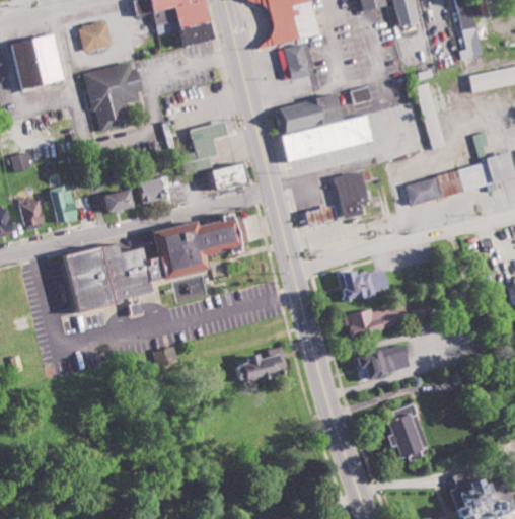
[(187,44),(217,38),(209,0),(129,0),(133,15),(152,11),(157,32),(175,29),(171,9),(178,7),(187,44)]
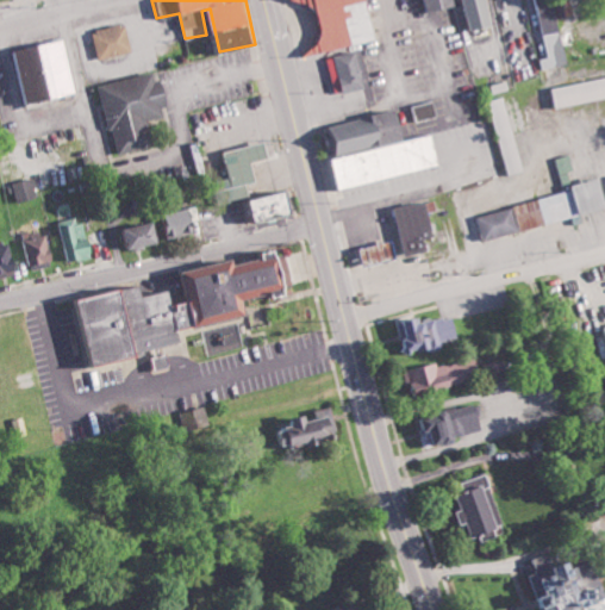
[(374,41),(367,0),(289,0),(291,2),(305,0),(313,0),(322,44),(306,47),(307,53),(374,41)]
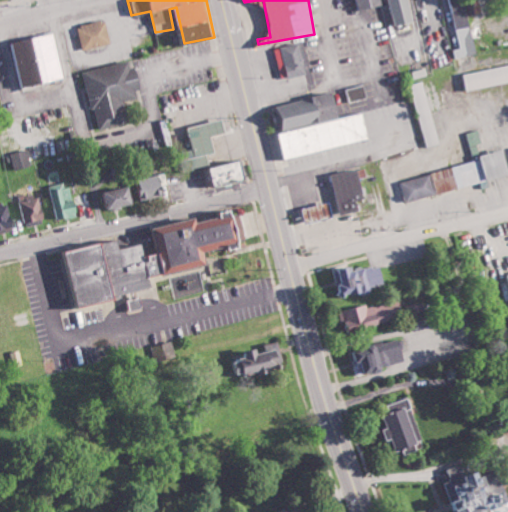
[(379,6),(378,0),(351,0),(353,11),(379,6)]
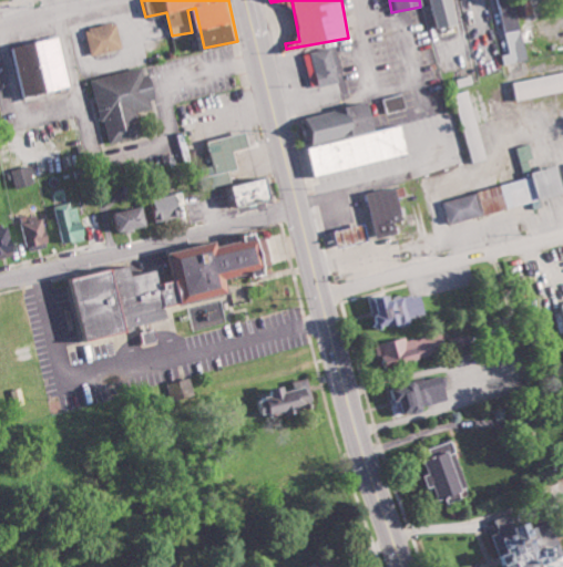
[(429,0),(437,28),(457,23),(451,0),(429,0)]
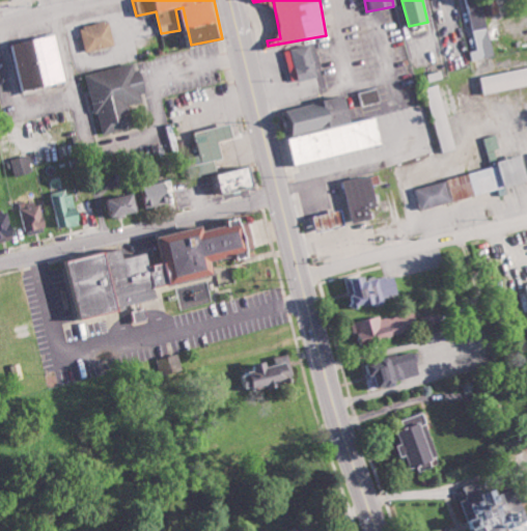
[(492,56),(486,16),(490,15),(488,0),(463,0),(471,51),(468,51),(469,59),(492,56)]
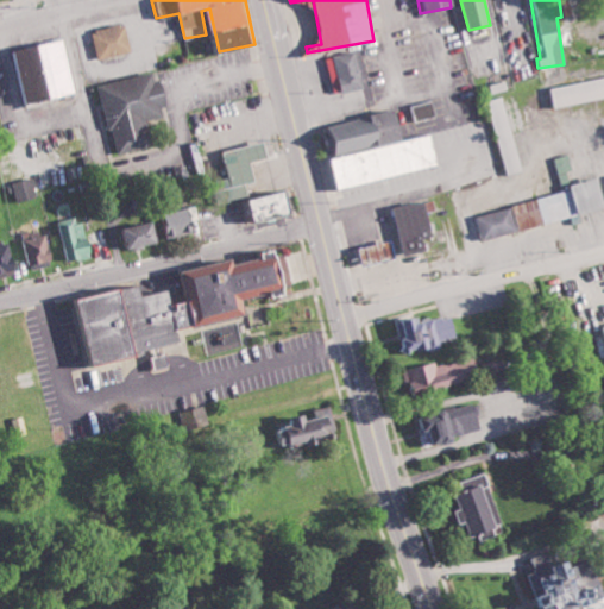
[(130,51),(123,23),(89,31),(96,60),(130,51)]
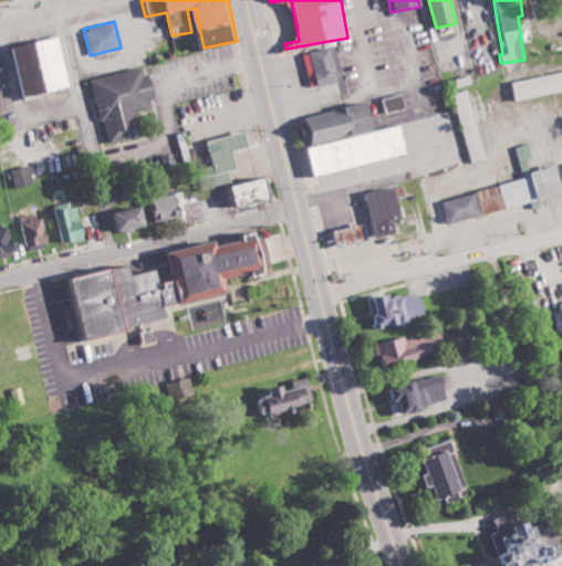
[(70,85),(59,35),(7,48),(19,97),(70,85)]
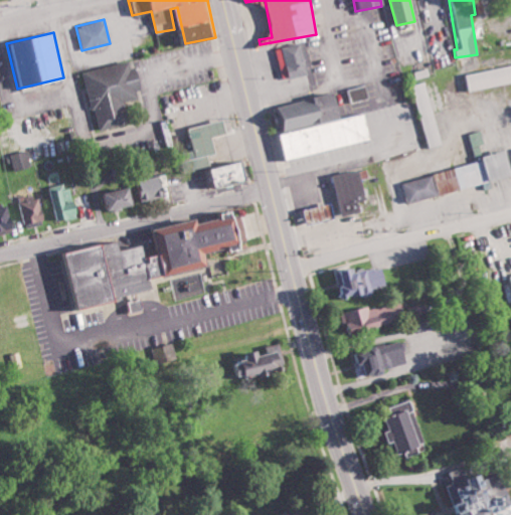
[(274,48),(282,79),(307,73),(299,42),(274,48)]
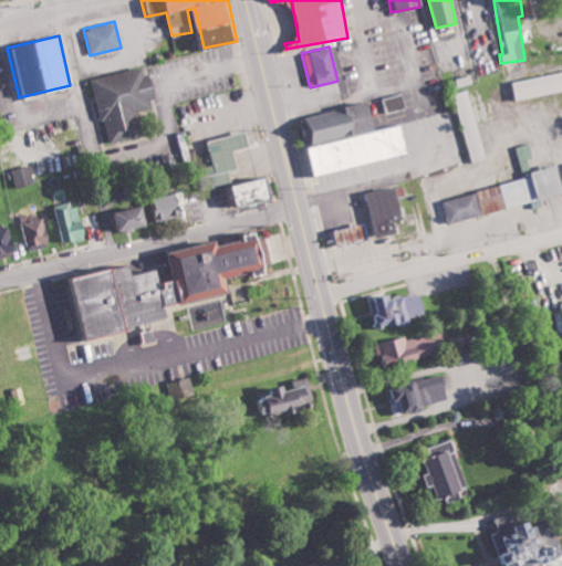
[(107,143),(142,136),(136,111),(151,107),(149,98),(152,97),(146,66),(90,77),(99,122),(103,121),(107,143)]
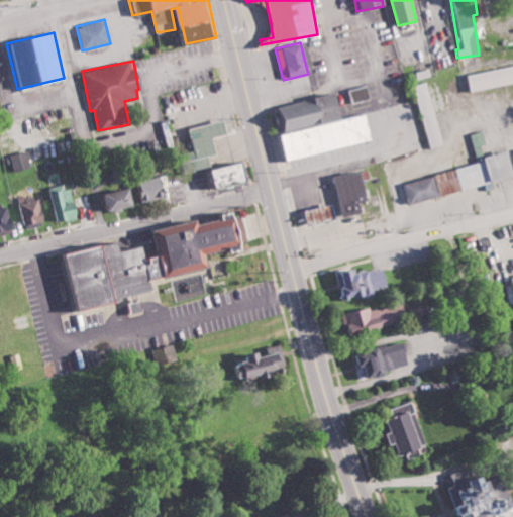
[(512,65),(469,74),(472,91),(512,82),(512,65)]
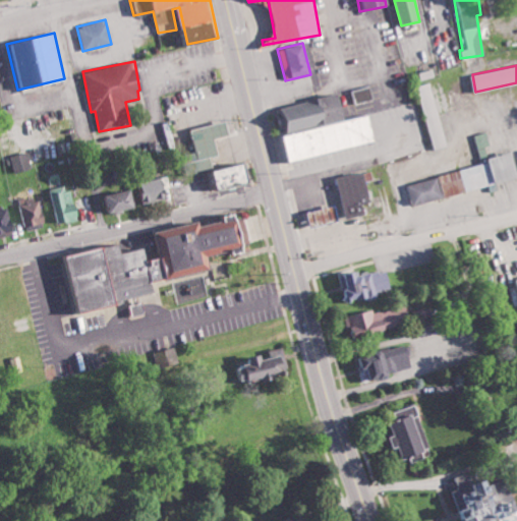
[(446,146),(429,81),(417,84),(433,149),(446,146)]
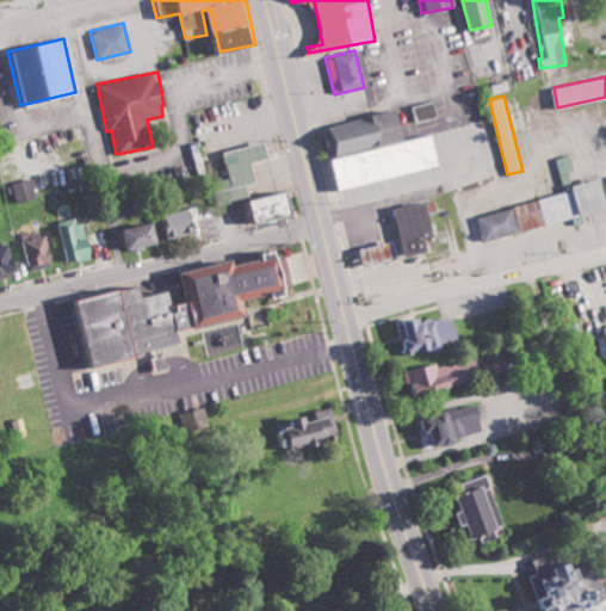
[(433,100),(407,106),(410,122),(436,117),(433,100)]
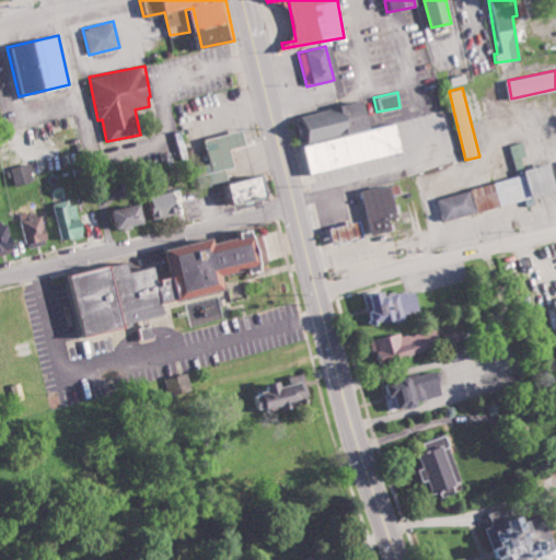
[(404,153),(397,124),(373,128),(368,100),(299,114),(305,143),(303,143),(309,172),(404,153)]
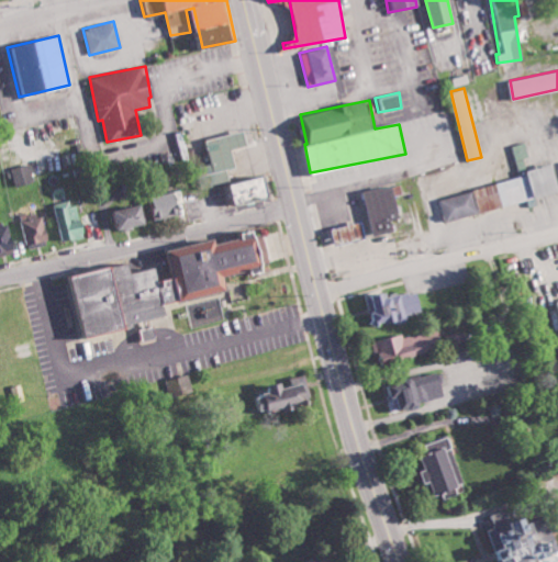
[(204,138),(212,184),(229,182),(226,168),(234,167),(231,148),(247,146),(245,132),(204,138)]
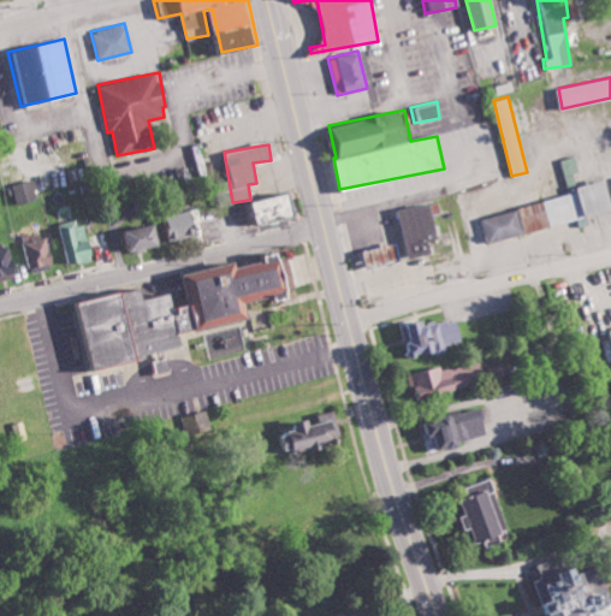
[(562,176),(577,173),(574,157),(559,159),(562,176)]
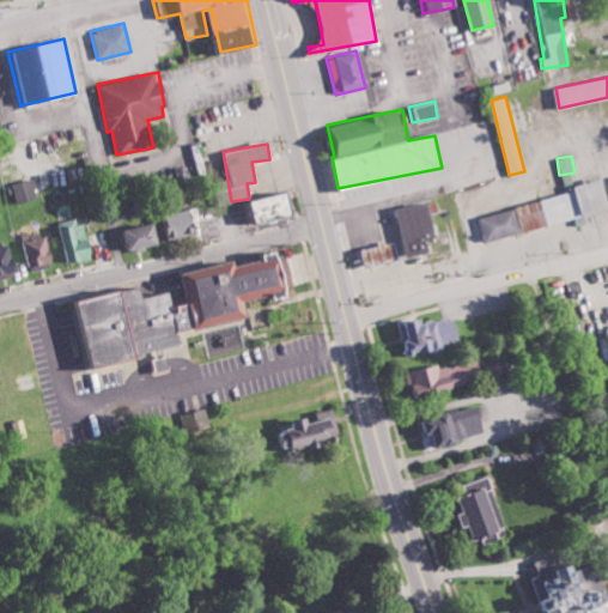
[(8,184),(16,205),(35,199),(29,178),(8,184)]
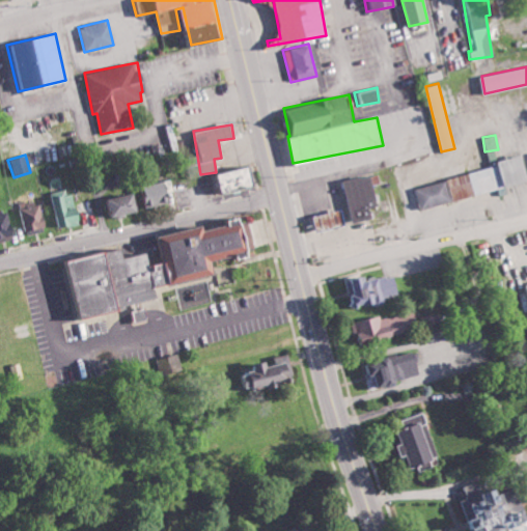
[(526,182),(526,177),(523,159),(446,176),(451,200),(526,182)]
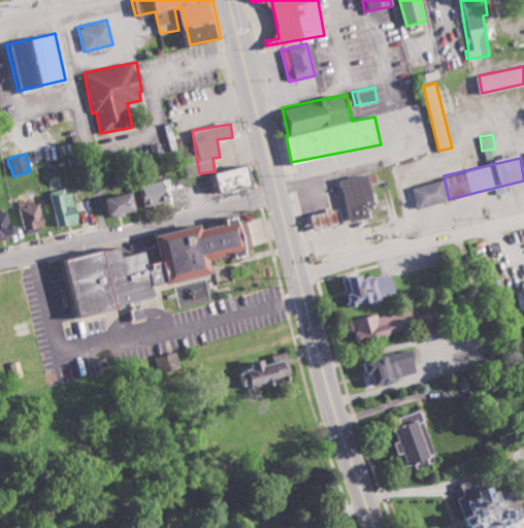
[(211,192),(255,187),(253,166),(208,172),(211,192)]
